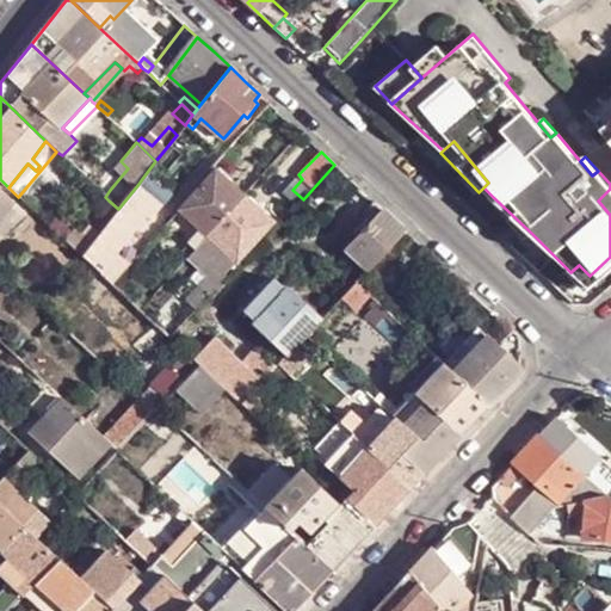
[(210,236),(245,197),(216,171),(180,210),(204,232),(191,246),(197,251),(210,236)]
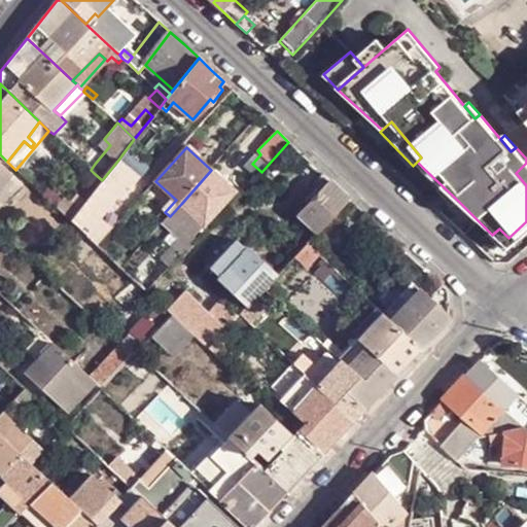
[(109,235),(114,230),(101,219),(127,186),(133,190),(144,178),(119,159),(102,180),(70,220),(99,246),(109,235)]
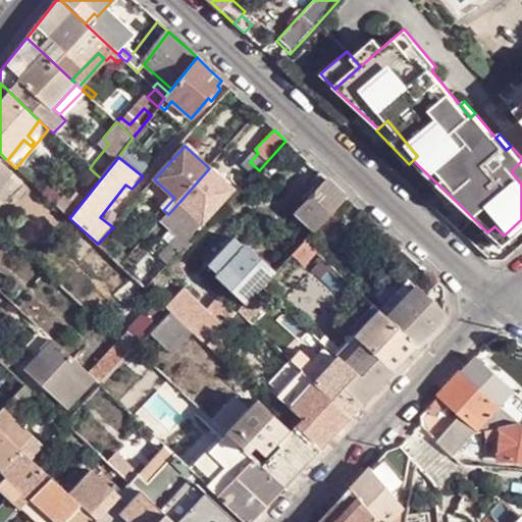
[(0,186),(12,172),(0,161),(0,186)]
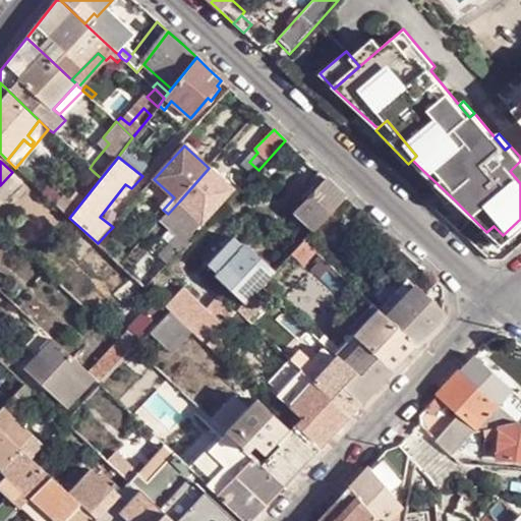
[(419,167),(416,169),(448,205),(454,199),(419,167)]
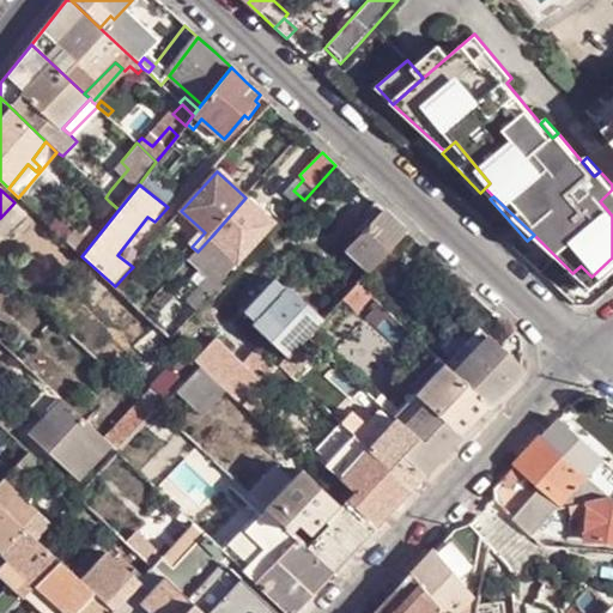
[(271,222),(246,198),(211,237),(237,260),(271,222)]
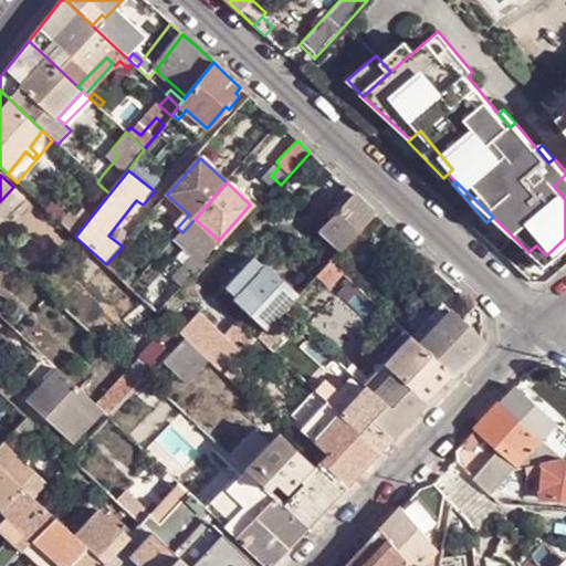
[(75,237),(109,194),(101,186),(75,218),(70,212),(66,217),(61,213),(58,219),(75,237)]
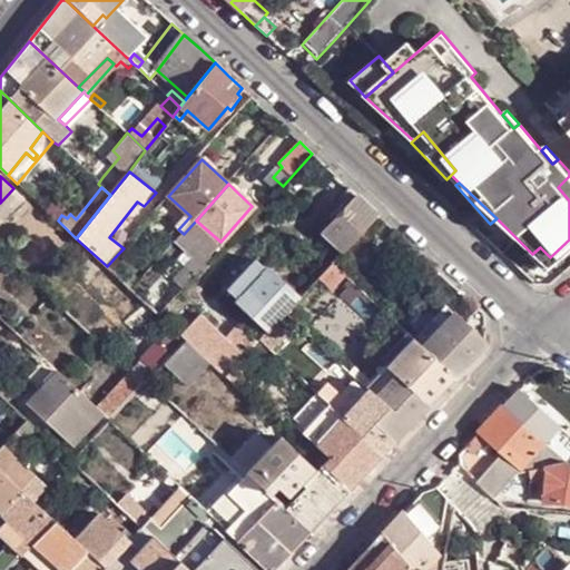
[(376,214),(357,196),(324,233),(343,251),(376,214)]
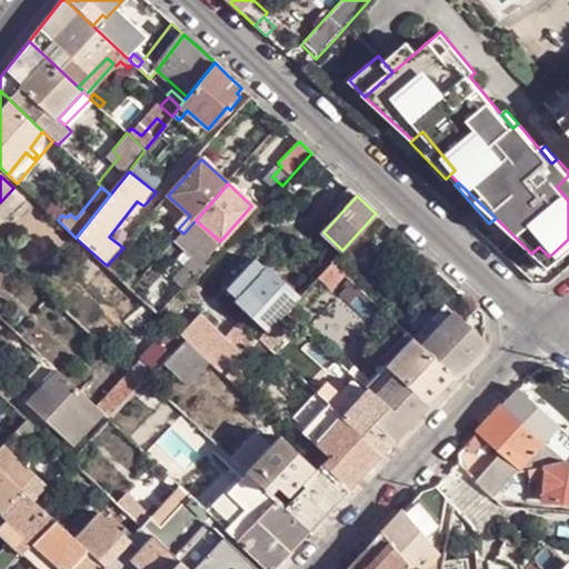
[(220,241),(196,220),(183,233),(208,256),(220,241)]
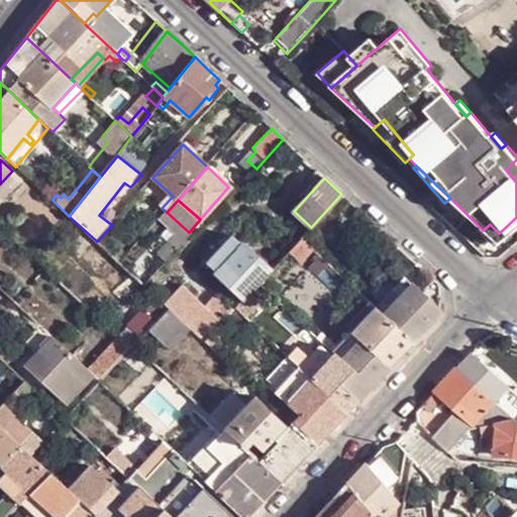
[(167,212),(160,220),(182,239),(189,232),(167,212)]
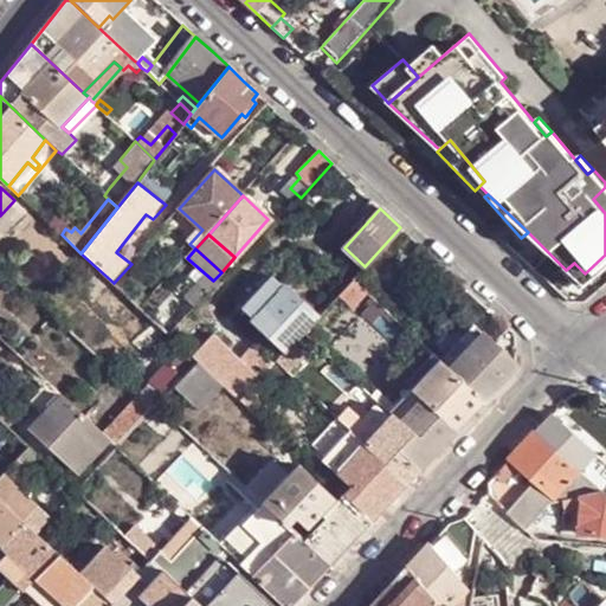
[(566,270),(563,271),(581,292),(605,270),(605,255),(585,274),(574,263),(566,270)]
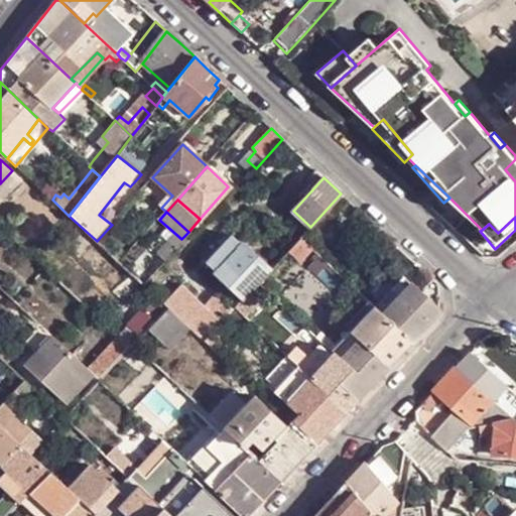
[(259,282),(269,271),(220,224),(194,251),(244,298),(259,282)]
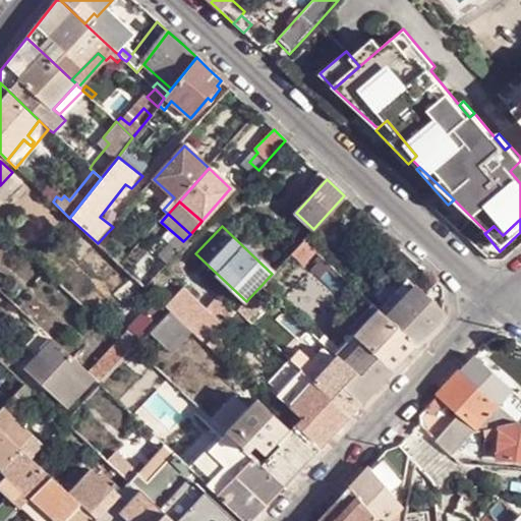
[(315,251),(303,239),(291,252),(302,264),(315,251)]
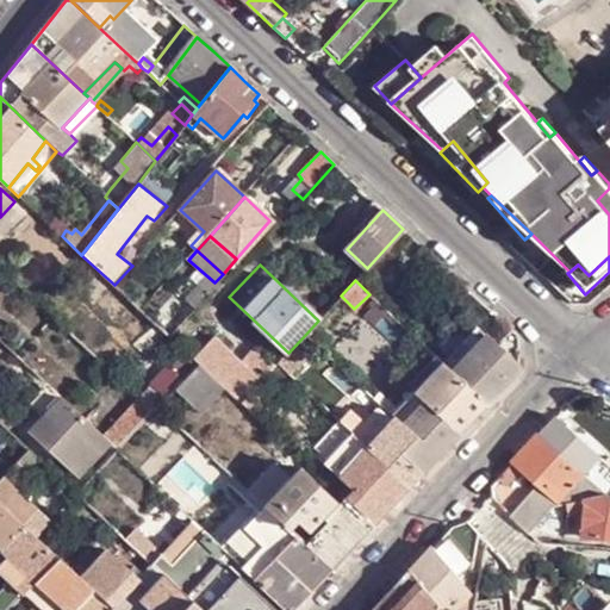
[(182,298),(194,309),(195,307),(209,294),(195,282),(182,298)]
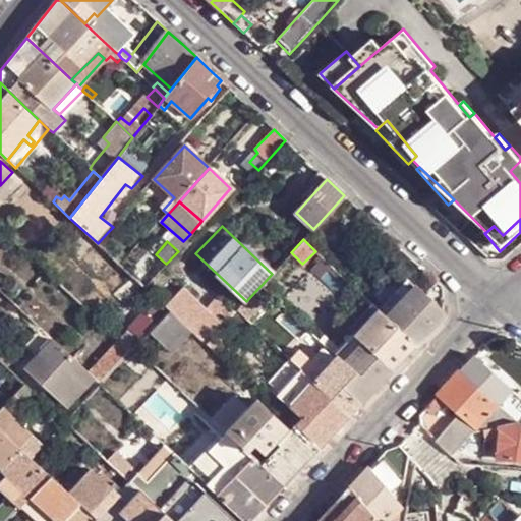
[(180,283),(162,304),(165,306),(170,311),(176,316),(180,321),(191,331),(193,333),(207,344),(214,336),(237,311),(216,292),(204,304),(180,283)]
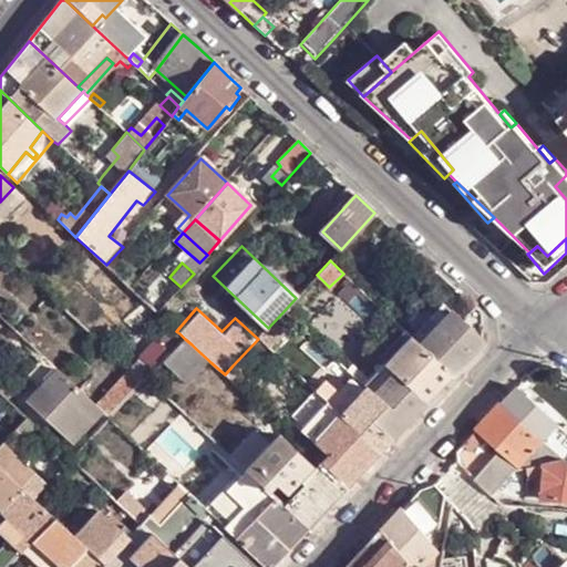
[(483,343),(483,342),(451,310),(420,344),(453,375),(483,343)]
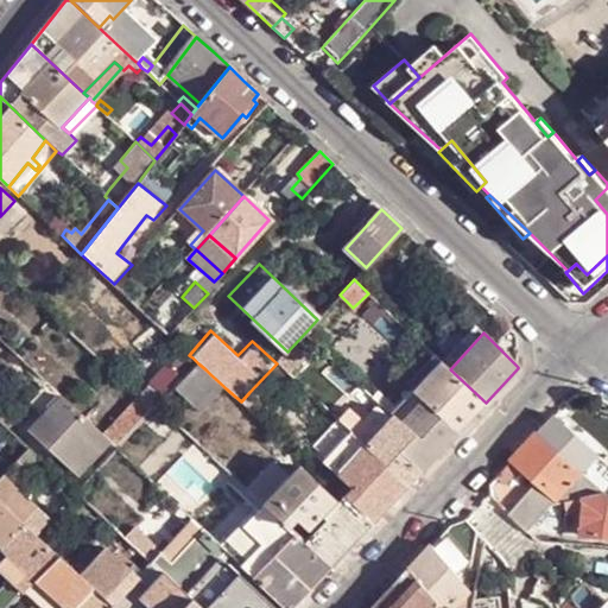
[(283,356),(277,362),(284,369),(290,362),(283,356)]
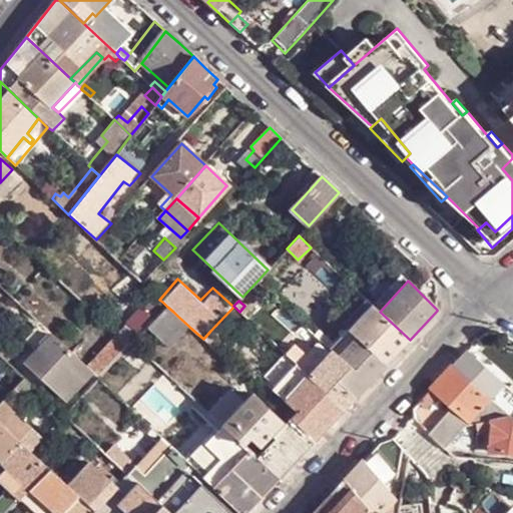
[(388,363),(410,340),(380,312),(373,306),(349,331),(331,349),(332,350),(368,384),(388,363)]
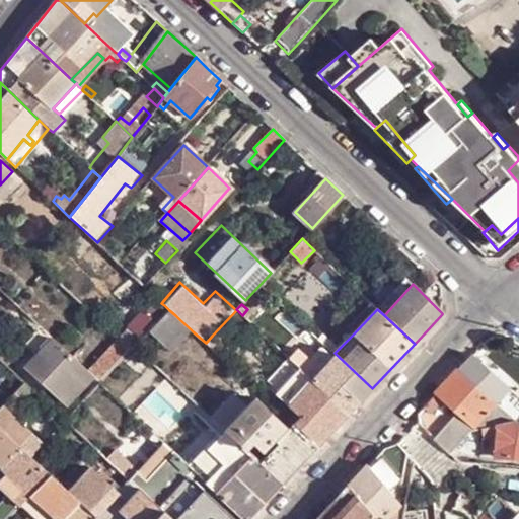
[(175,315),(169,310),(150,329),(148,331),(168,352),(191,329),(179,319),(175,315)]
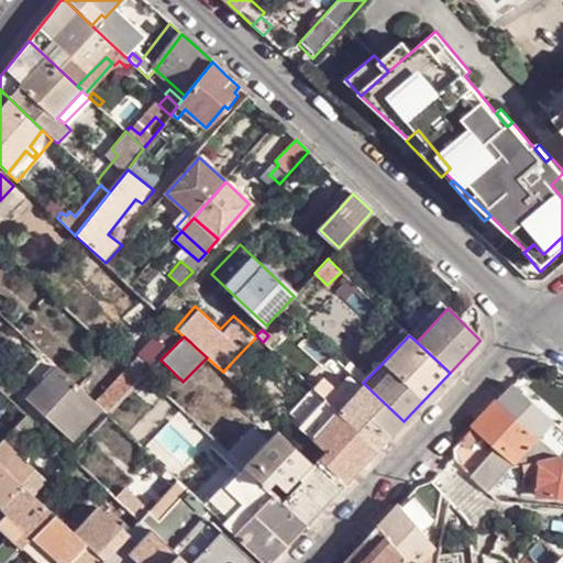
[(151,346),(130,368),(142,379),(145,376),(161,360),(163,357),(151,346)]
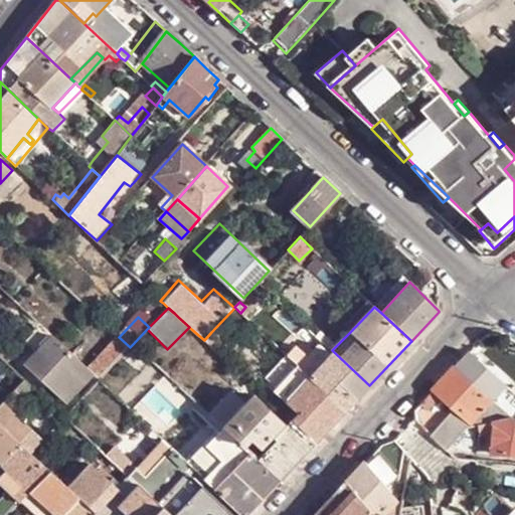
[(36,354),(51,337),(40,325),(23,341),(36,354)]
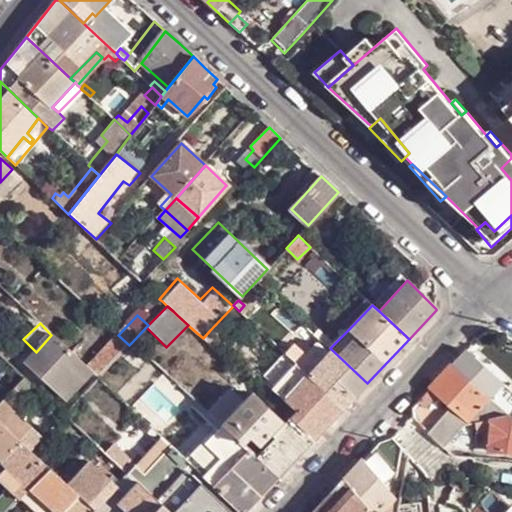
[(217,336),(210,330),(203,338),(208,344),(217,336)]
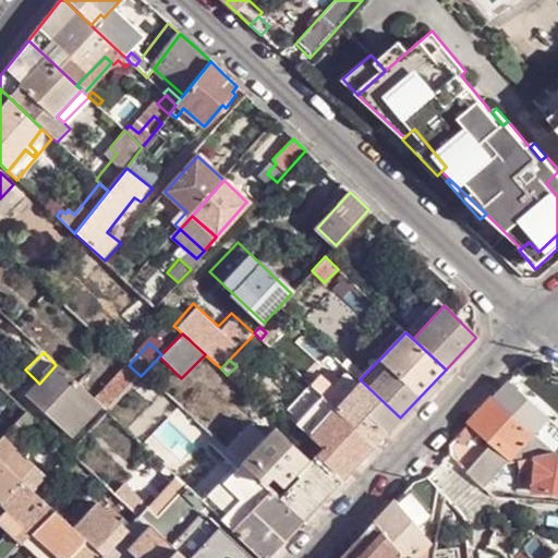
[(102,407),(95,400),(91,397),(56,365),(39,384),(26,396),(73,439),(102,407)]
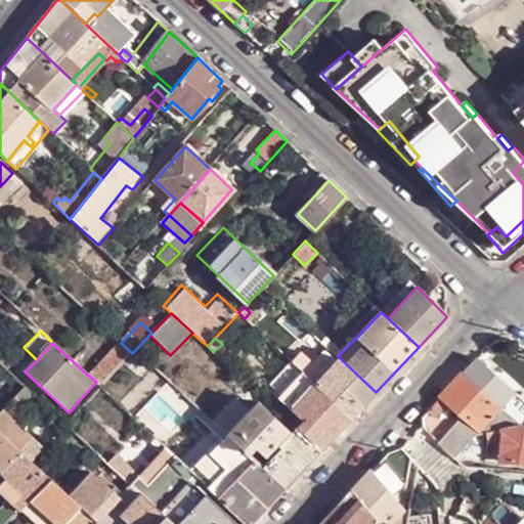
[(132,353),(121,343),(115,349),(113,350),(89,376),(96,382),(100,386),(132,353)]
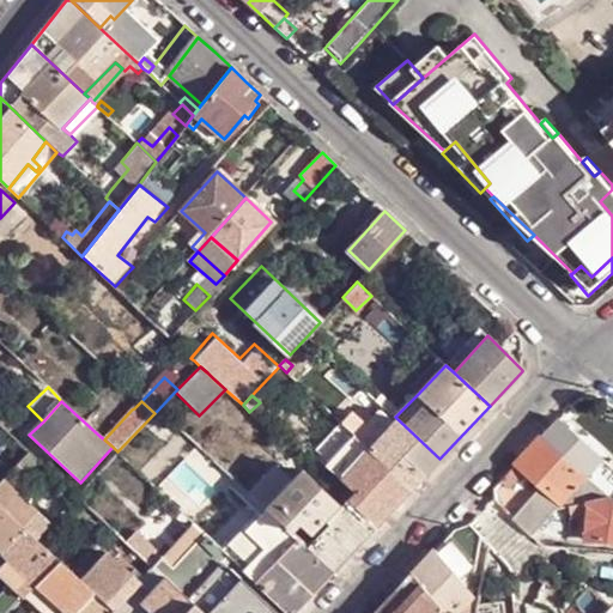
[(425,475),(439,459),(396,418),(376,439),(356,420),(349,429),(352,432),(353,435),(354,436),(412,490),(425,475)]
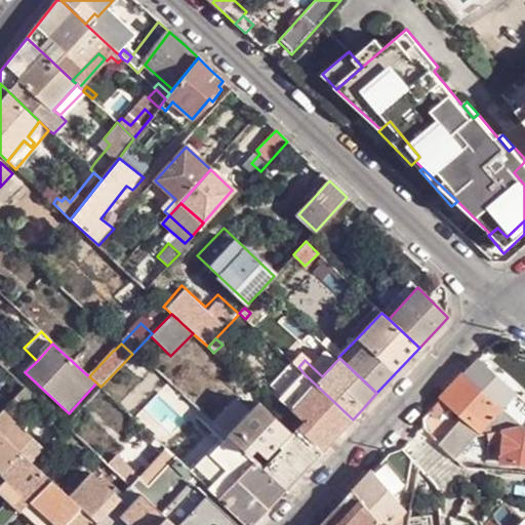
[(461,374),(480,391),(492,377),(474,361),(461,374)]
